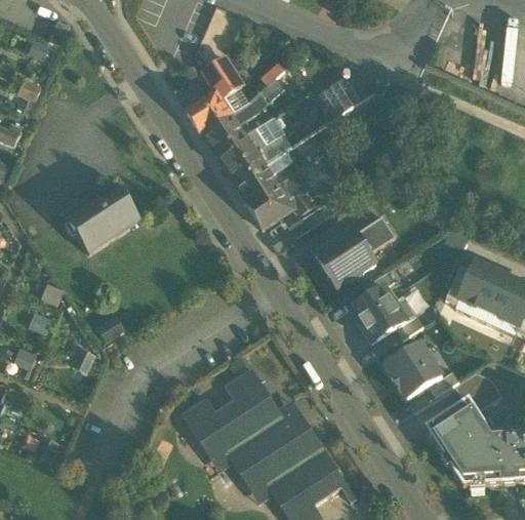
[(49,41),(61,46),(69,26),(57,21),(49,41)]
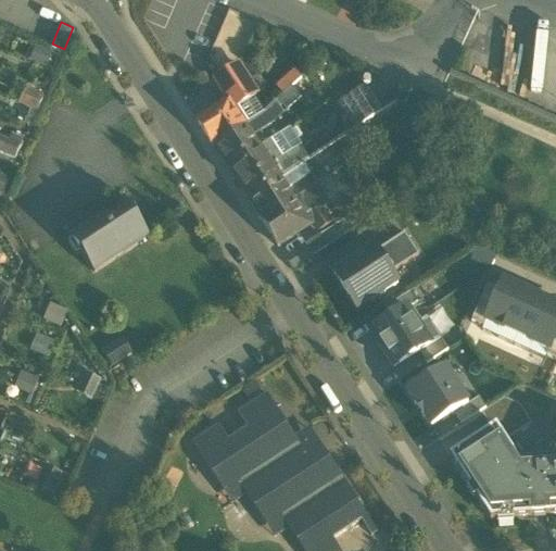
[(214,76),(223,88),(240,77),(241,78),(245,75),(237,61),(214,76)]
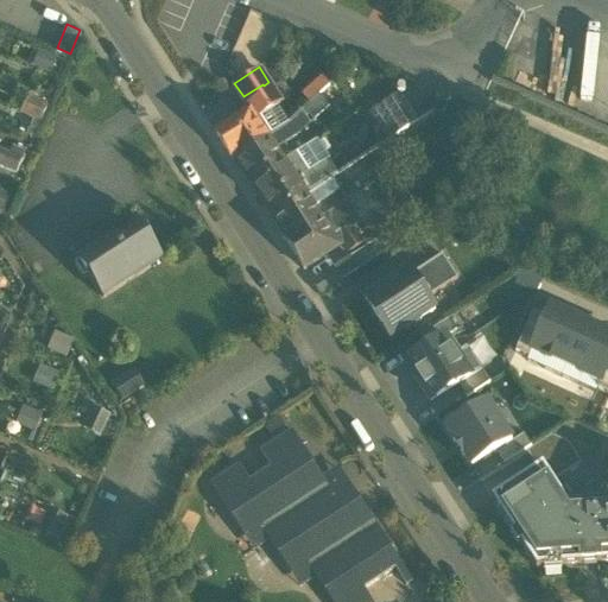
[(323,74),(311,83),(318,90),(318,92),(329,81),(323,74)]
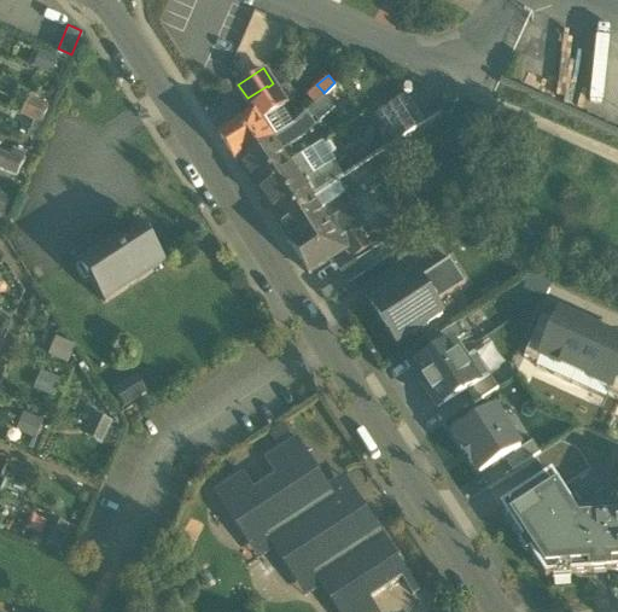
[(308,92),(315,100),(324,92),(316,85),(308,92)]
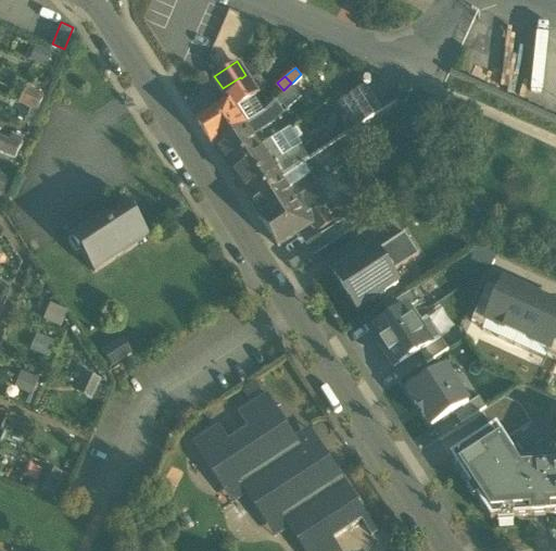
[(213,142),(215,142),(244,121),(263,110),(252,94),(251,95),(241,78),(240,77),(223,88),(227,96),(197,116),(213,142)]
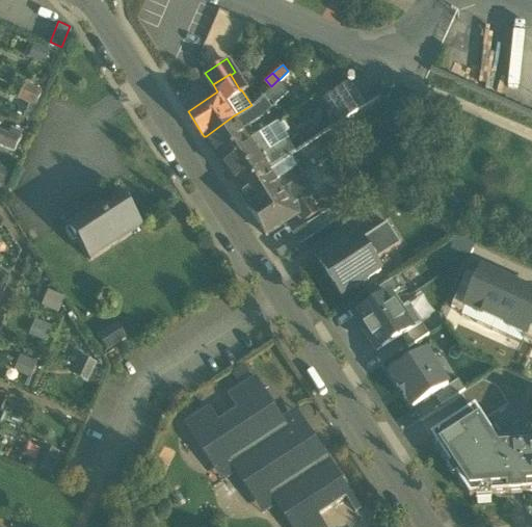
[(16,93),(32,100),(40,84),(23,77),(16,93)]
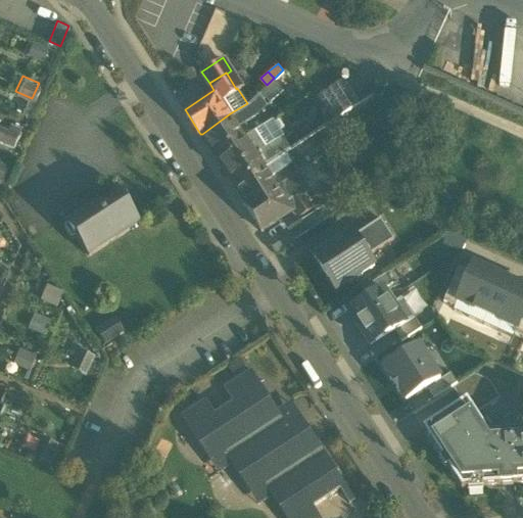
[(318,93),(334,118),(360,100),(343,76),(318,93)]
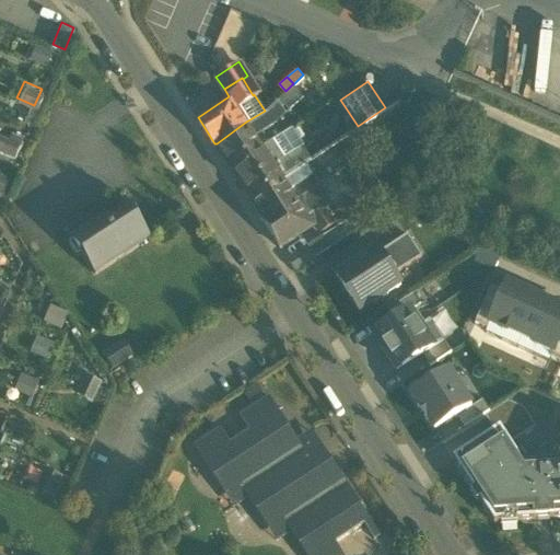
[(288,107),(302,94),(293,84),(293,83),(286,91),(277,99),(281,104),(283,103),(288,107)]
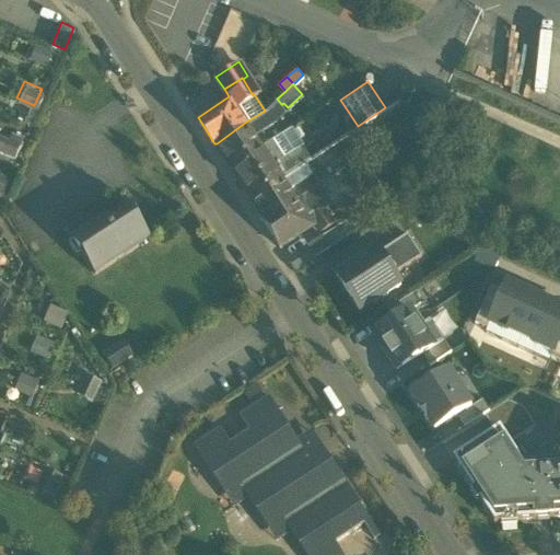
[(284,110),(281,104),(277,99),(266,108),(266,110),(273,120),(284,110)]
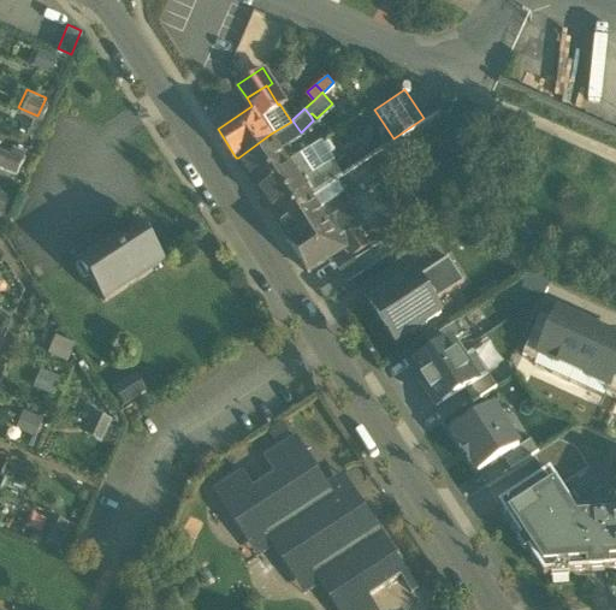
[(279,146),(301,132),(292,120),(291,122),(271,134),(279,146)]
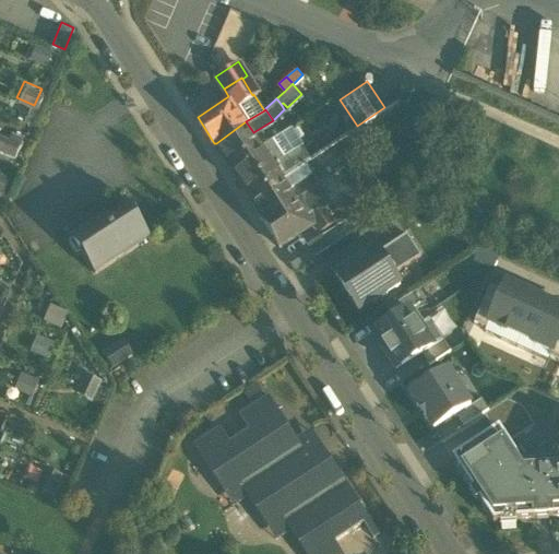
[(216,143),(229,163),(260,143),(253,132),(246,121),(216,143)]
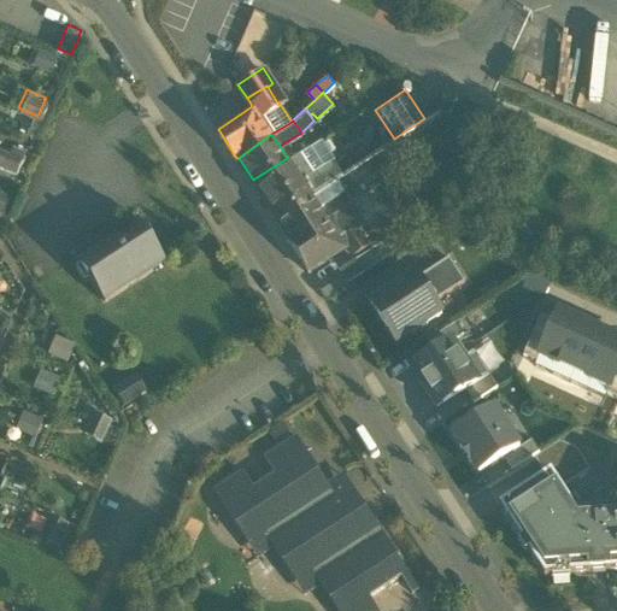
[(0,163),(17,169),(23,145),(0,137),(0,163)]
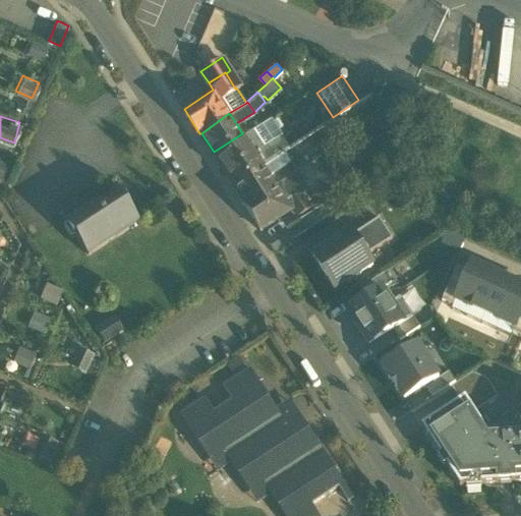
[(270,116),(252,127),(264,144),(281,133),(270,116)]
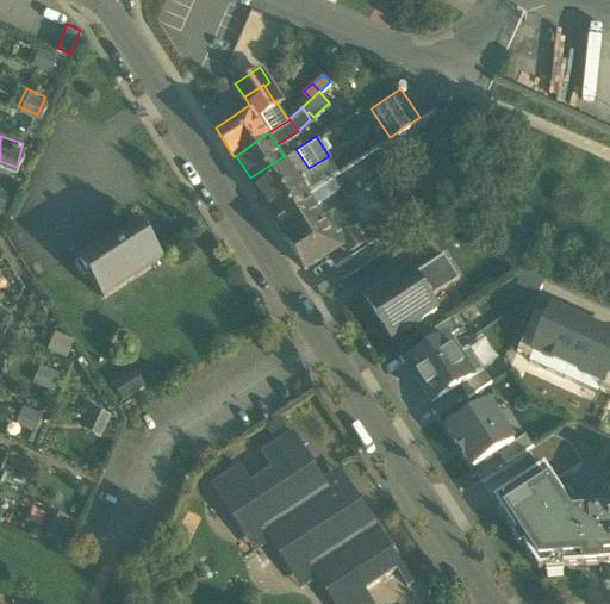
[(338,170),(329,156),(309,168),(296,149),(284,157),(307,192),(338,170)]
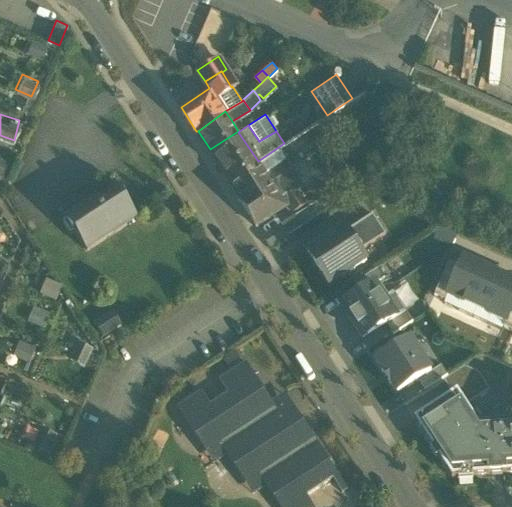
[(229,179),(258,161),(238,132),(238,131),(210,149),(209,150),(228,179),(229,179)]
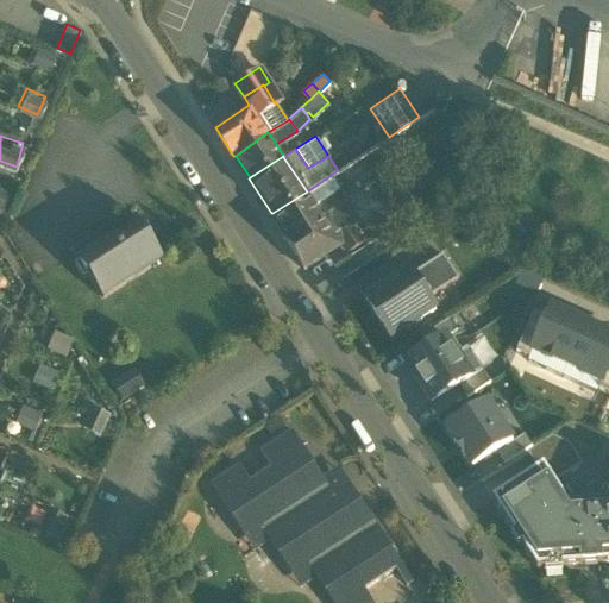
[(339,187),(346,199),(362,188),(355,177),(339,187)]
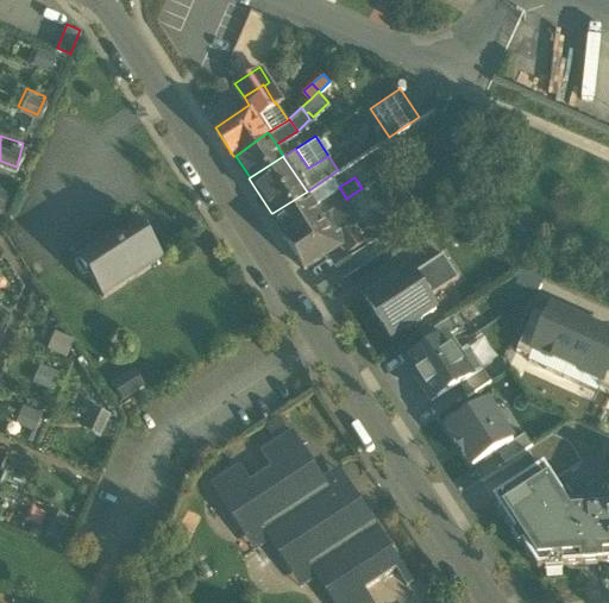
[(339,187),(314,203),(321,214),(333,207),(344,199),(345,200),(346,199),(339,187)]
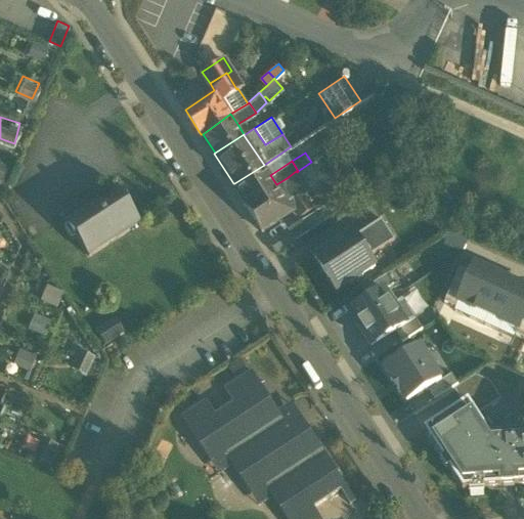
[(247,203),(276,184),(270,175),(264,165),(234,183),(247,203)]
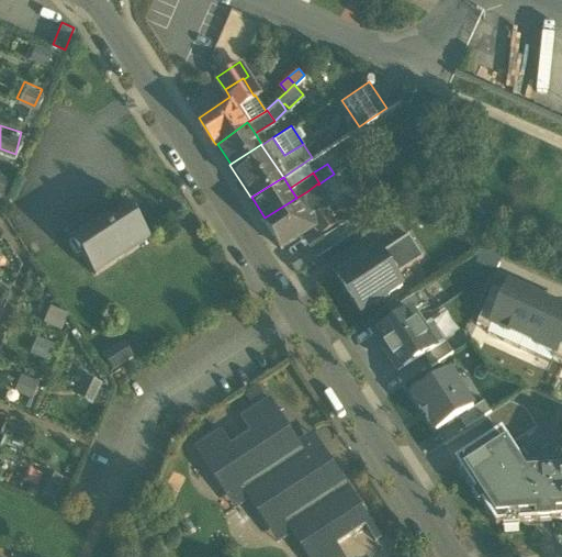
[(317,184),(307,191),(318,208),(324,204),(329,201),(318,185),(317,184)]
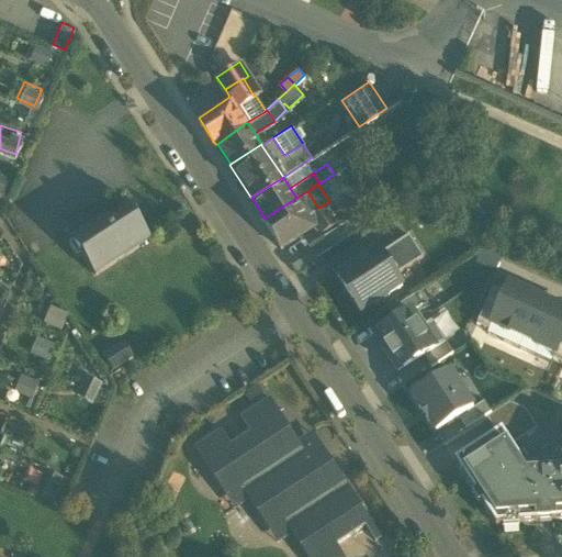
[(307,214),(318,208),(307,191),(296,198),(307,214)]
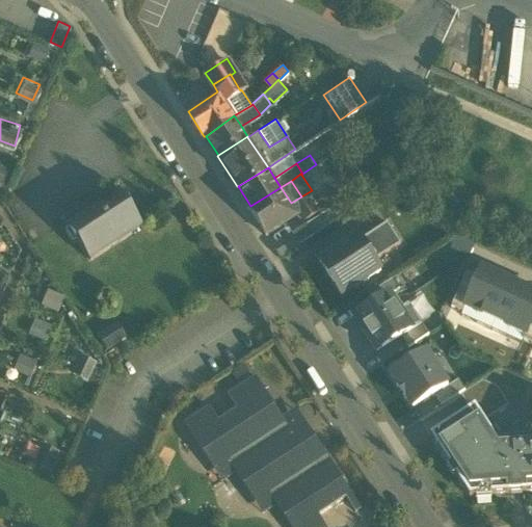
[(77,235),(89,256),(141,221),(120,187),(68,220),(70,225),(65,227),(73,238),(77,235)]
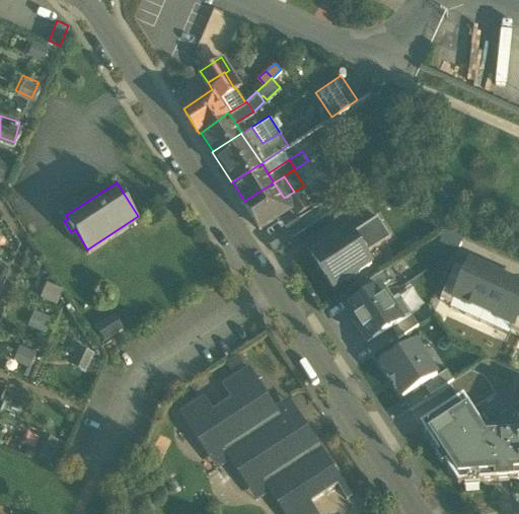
[(308,204),(299,189),(294,192),(284,198),(274,182),(244,201),(243,202),(258,226),(292,204),(297,211),(308,204)]
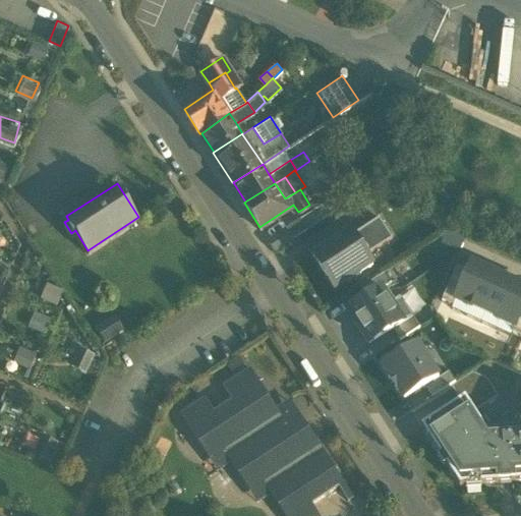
[(301,216),(308,226),(329,213),(323,203),(301,216)]
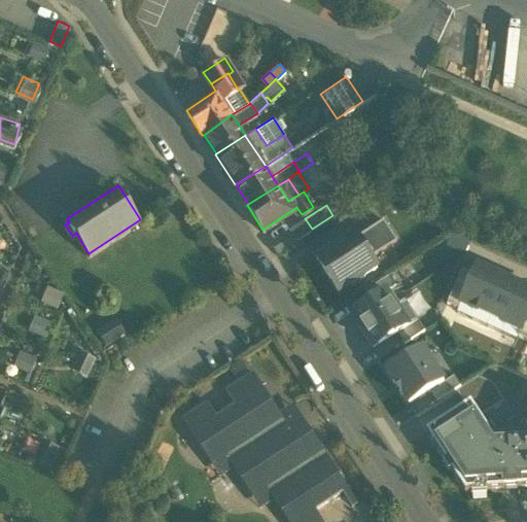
[(383,217),(357,234),(371,254),(396,238),(383,217)]
